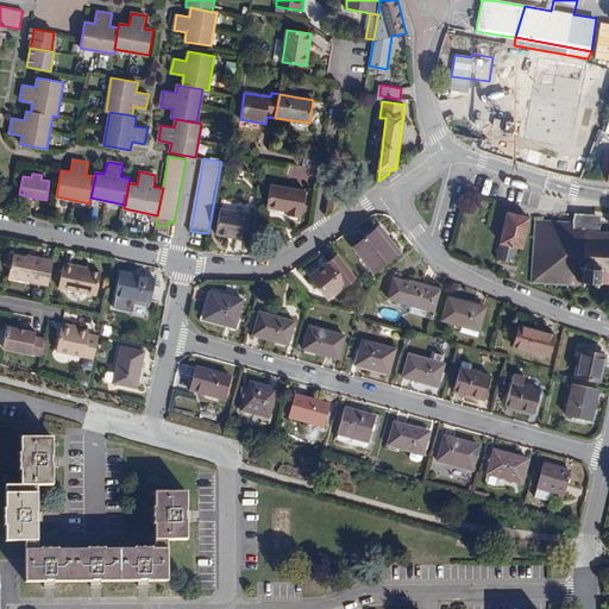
[(271,184),(267,207),(288,211),(287,214),(301,217),(306,192),(271,184)]
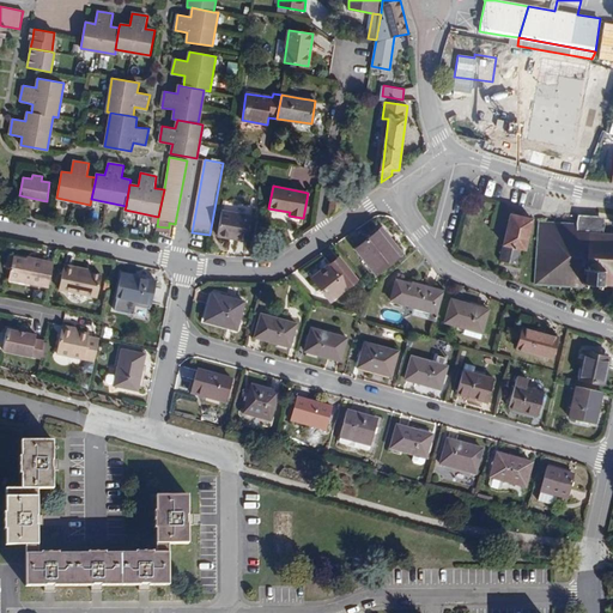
[(333,189),(328,218),(343,208),(346,190),(333,189)]
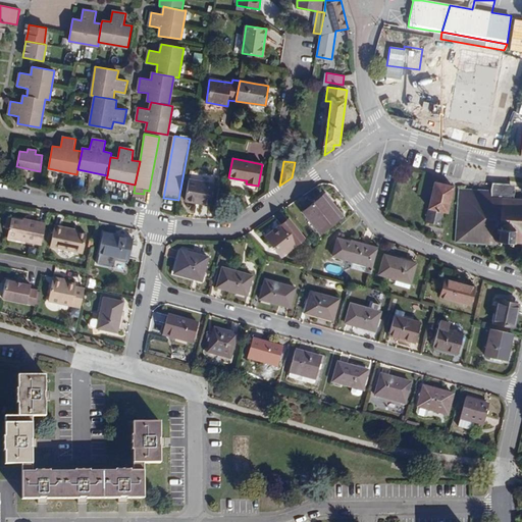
[(190,179),(186,201),(211,205),(214,185),(190,179)]
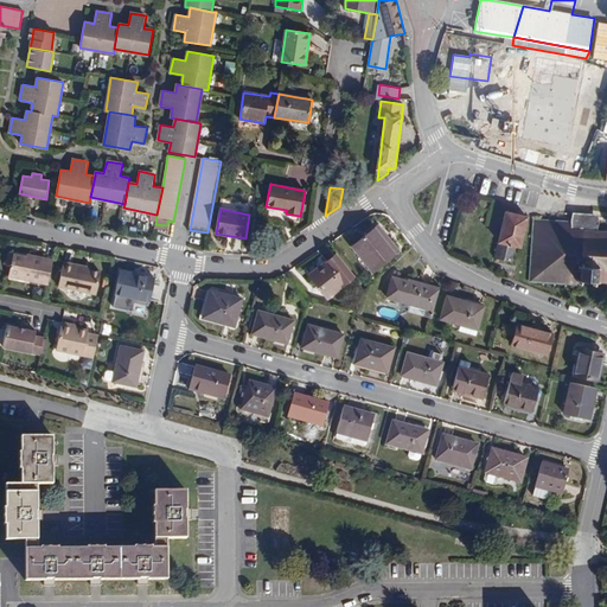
[(519,247),(526,218),(505,212),(494,257),(511,262),(516,247),(519,247)]
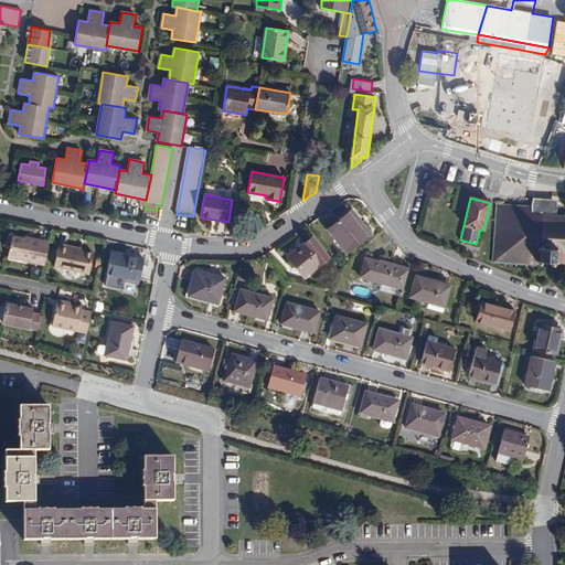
[(531,213),(555,215),(556,200),(532,199),(532,205),(531,213)]
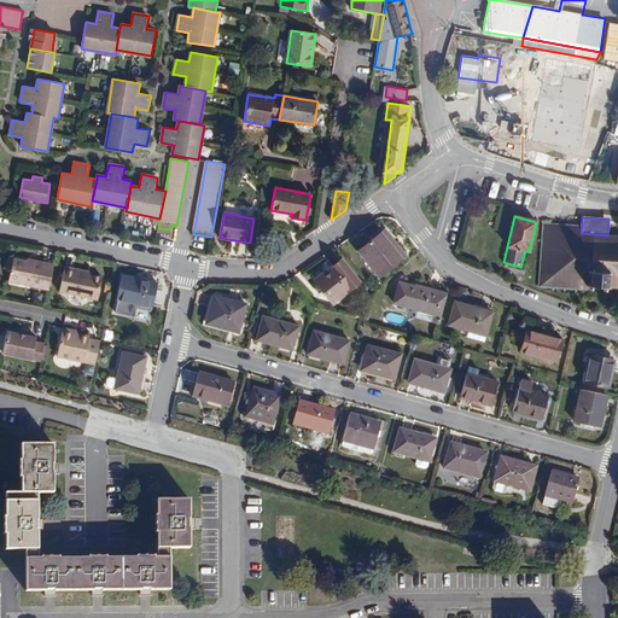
[(617,287),(617,235),(607,235),(581,233),(582,225),(542,223),(538,289),(589,291),(589,286),(617,287)]
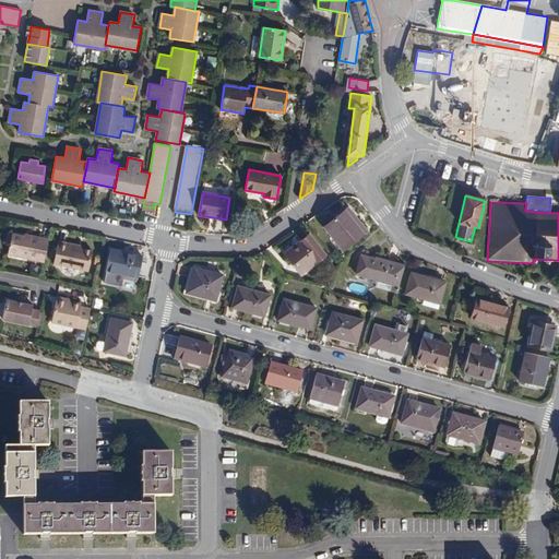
[(348,207),(344,211),(364,234),(367,230),(348,207)]
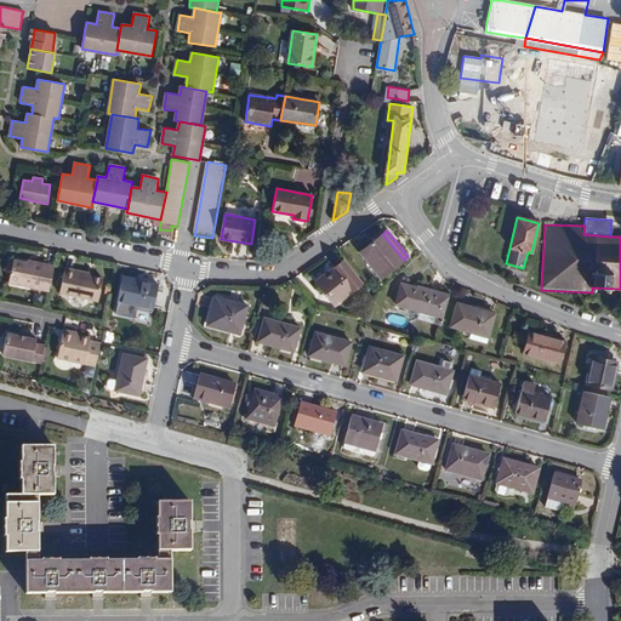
[(404,260),(382,234),(359,252),(380,278),(404,260)]
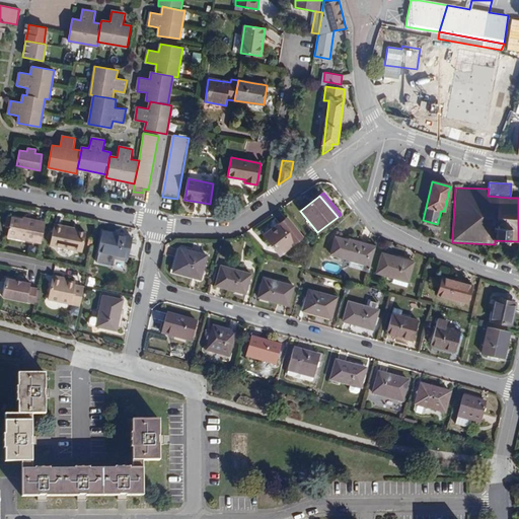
[(302,237),(286,218),(264,235),(280,255),(302,237)]
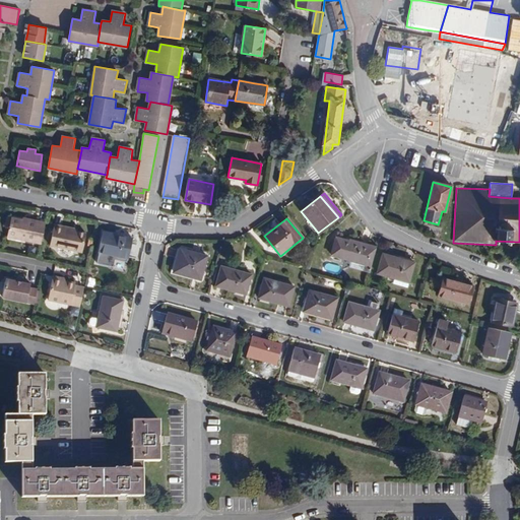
[(12,222),(8,241),(41,248),(45,226),(27,223),(27,225),(21,223),(12,222)]
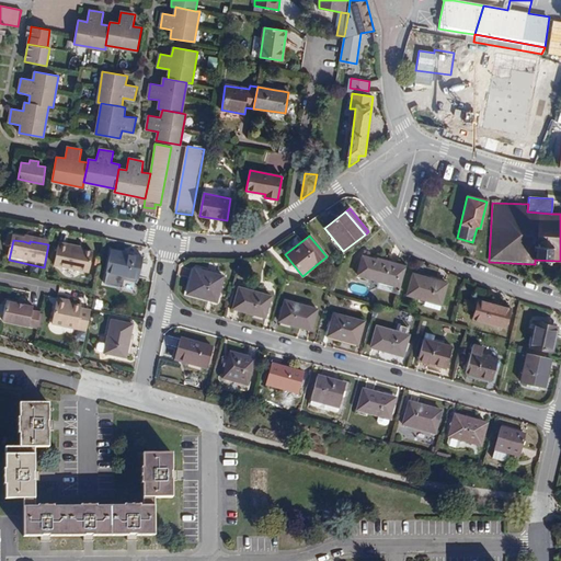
[(77,250),(59,247),(54,268),(90,276),(94,256),(82,253),(76,252),(77,250)]
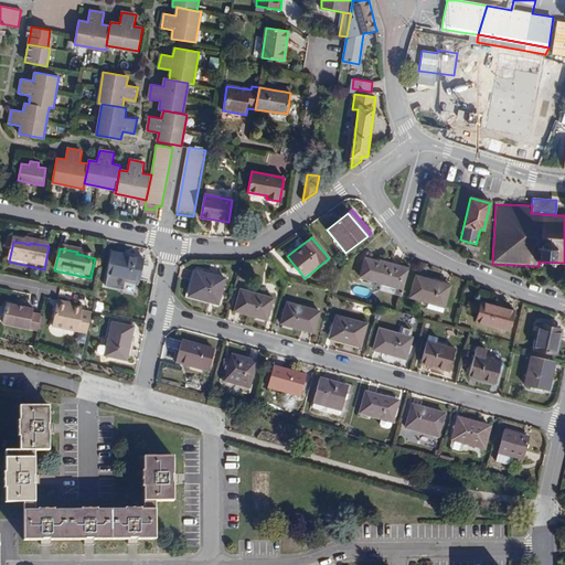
[(112,252),(107,275),(105,286),(123,289),(124,281),(137,285),(138,281),(142,258),(112,252)]
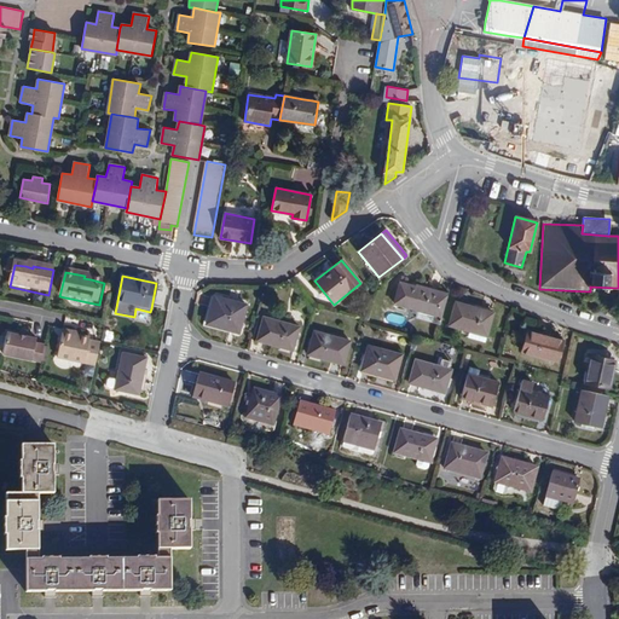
[(441,317),(447,295),(399,282),(393,304),(418,311),(441,317)]
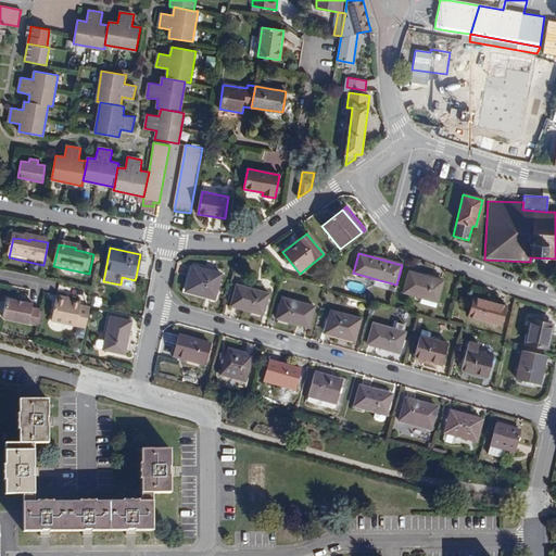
[(214,300),(222,274),(191,265),(185,291),(214,300)]
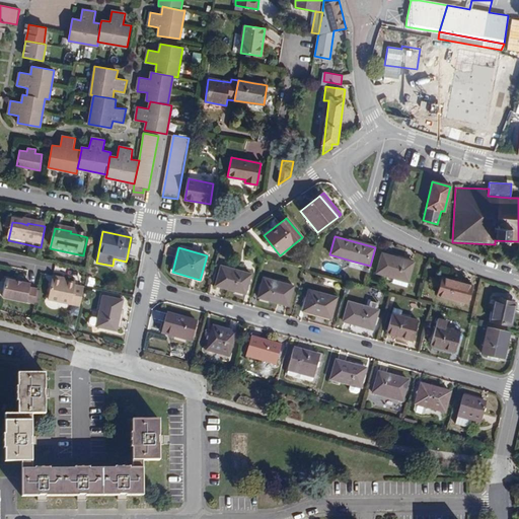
[(376,274),(390,278),(408,282),(413,263),(381,253),(376,274)]
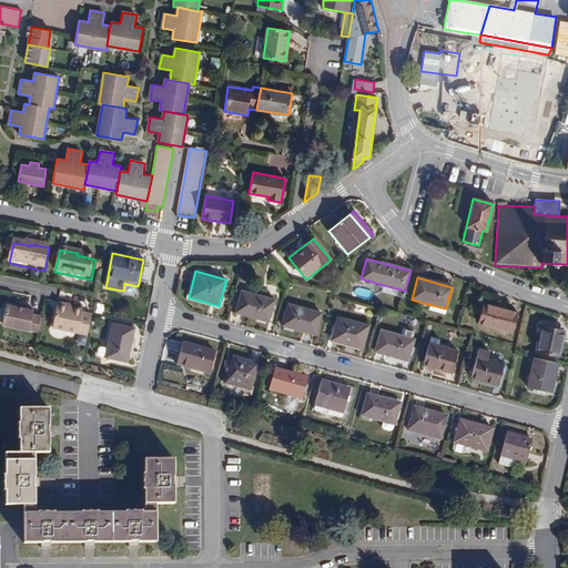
[(403,298),(405,291),(384,285),(382,292),(403,298)]
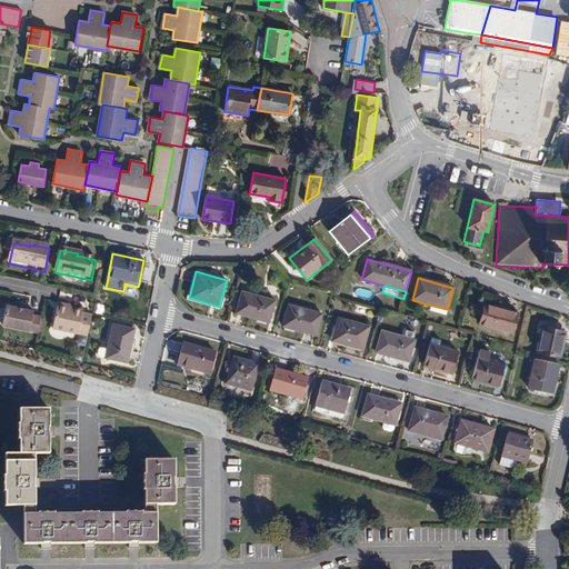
[(269,322),(275,301),(242,291),(236,313),(269,322)]
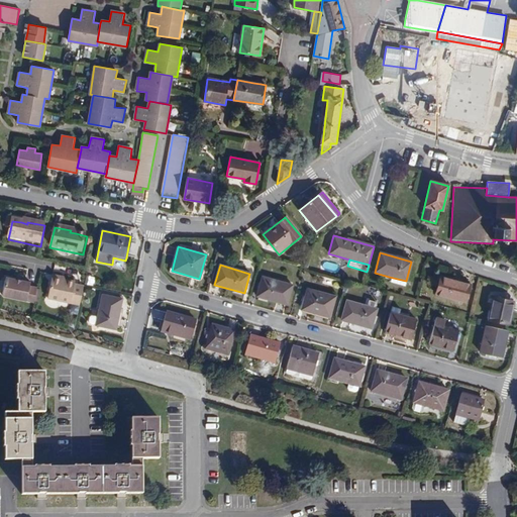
[(47,299),(80,305),(83,286),(75,284),(75,282),(64,280),(53,277),(47,299)]
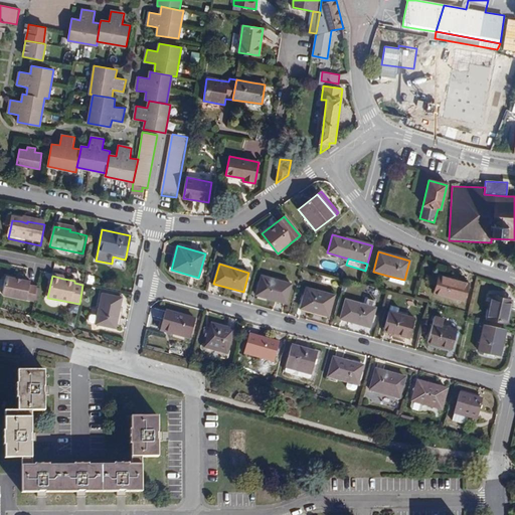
[(285,304),(291,284),(262,276),(255,295),(285,304)]
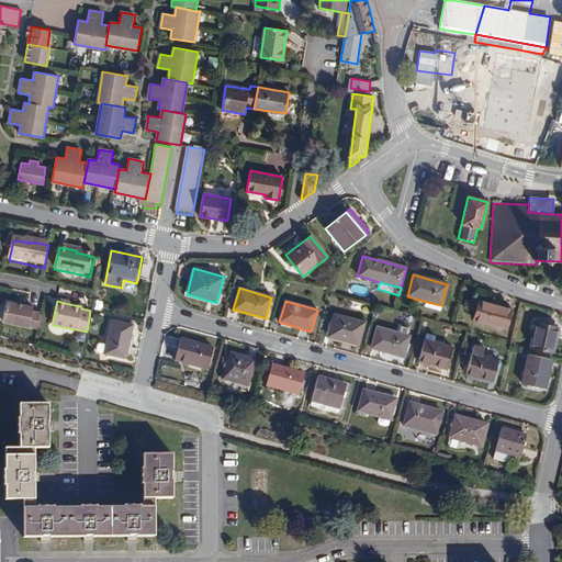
[(441,305),(423,301),(422,305),(439,311),(441,305)]
